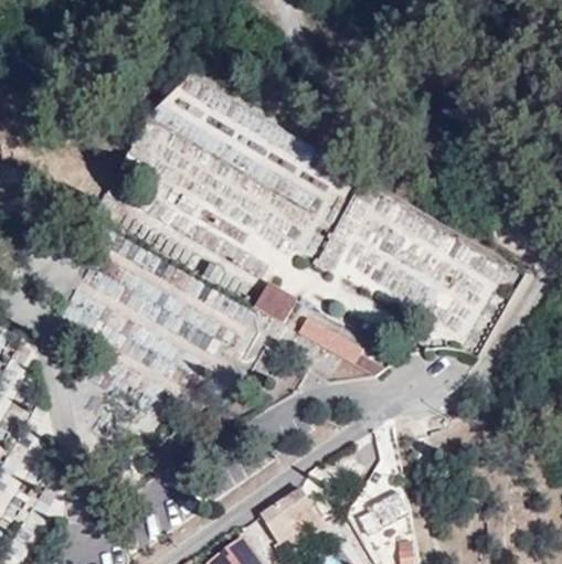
[(154,118),(178,134),(192,113),(205,120),(220,98),(183,74),(154,118)]
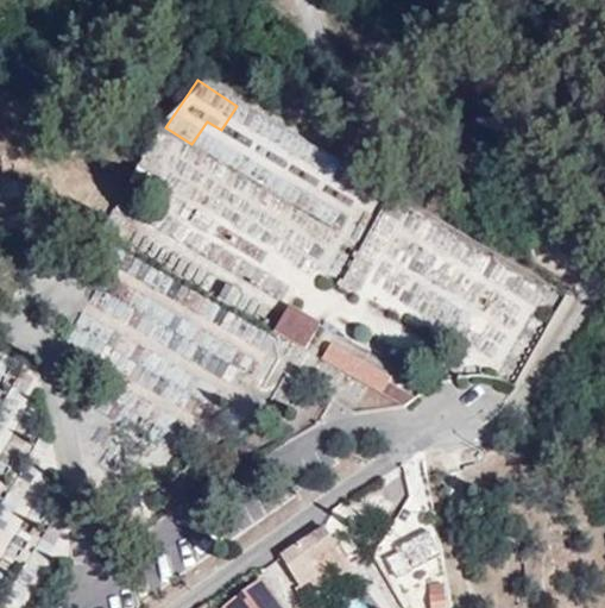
[(118,234),(132,218),(115,204),(101,220),(118,234)]
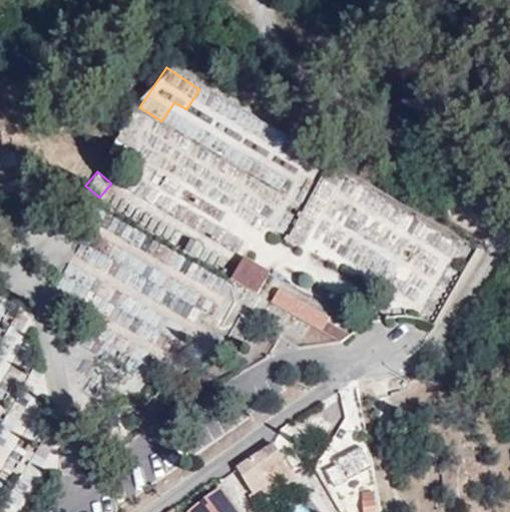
[(241,256),(229,277),(256,292),(268,271),(241,256)]
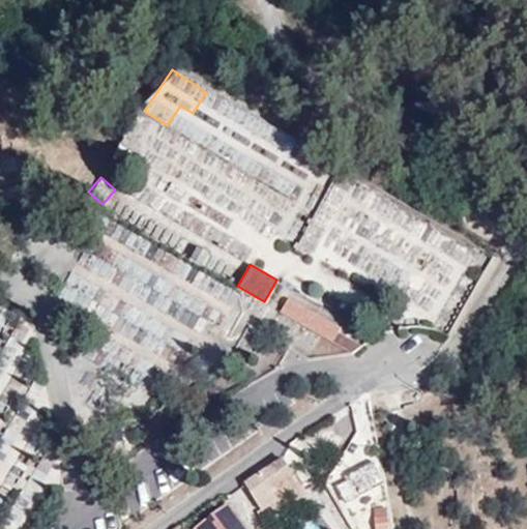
[(79,303),(90,283),(68,271),(57,292),(79,303)]
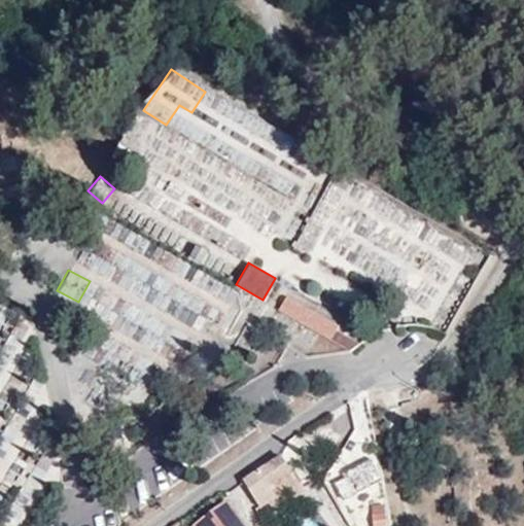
[(167,308),(188,321),(205,296),(184,282),(167,308)]
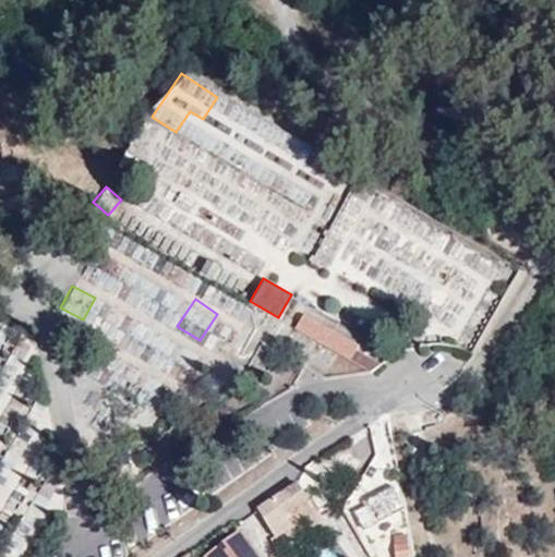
[(294,327),(349,358),(354,349),(357,346),(303,315),(294,327)]
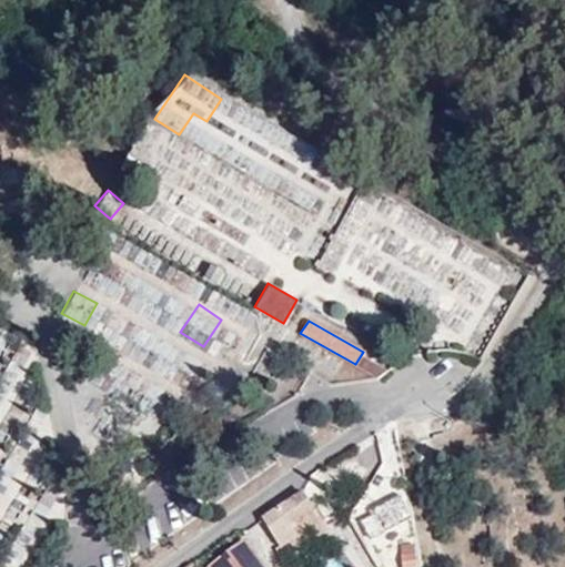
[(355,364),(377,376),(385,370),(361,355),(355,364)]
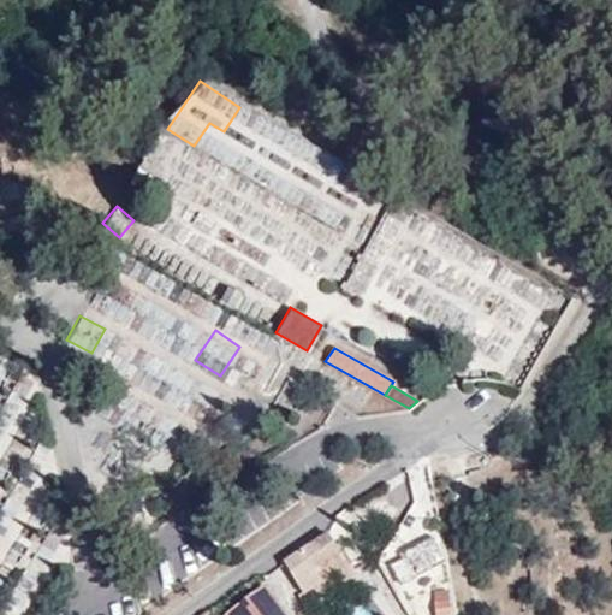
[(345,563),(325,533),(284,559),(302,592),(313,587),(314,590),(320,586),(325,593),(348,578),(339,568),(345,563)]
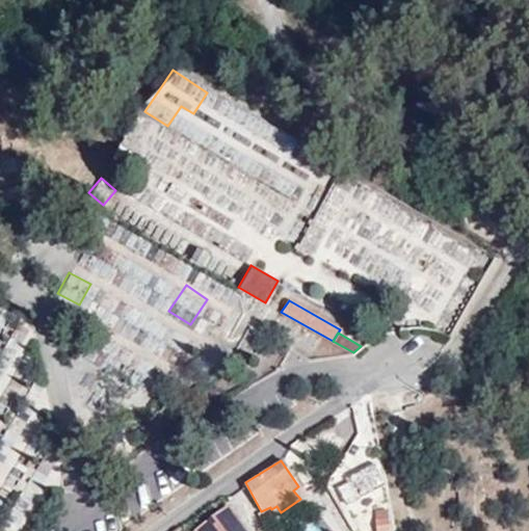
[(346,503),(381,484),(371,465),(348,476),(350,480),(337,486),(346,503)]
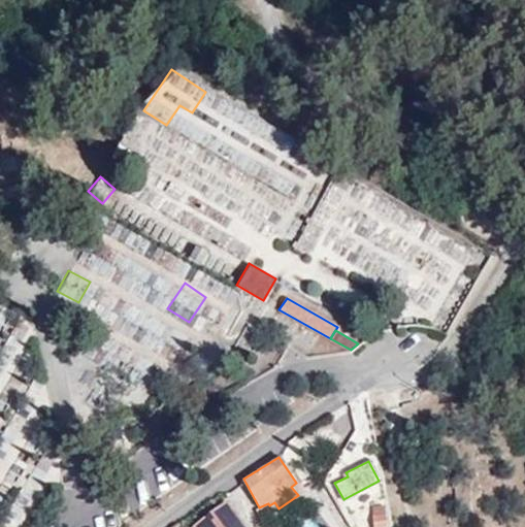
[(302,492),(296,483),(291,487),(298,495),(302,492)]
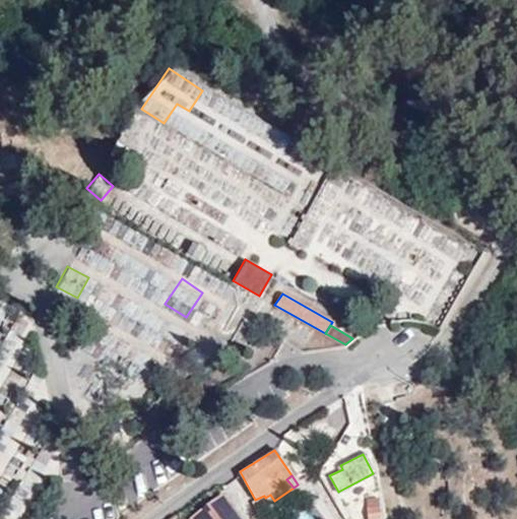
[(240,518),(221,495),(189,518),(240,518)]
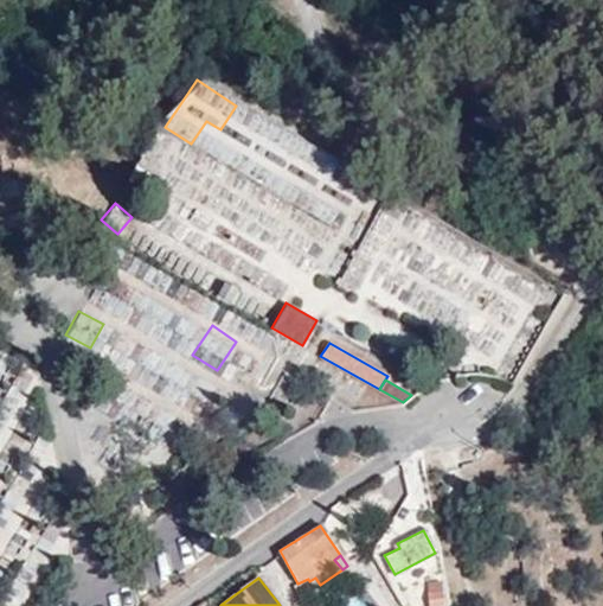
[(315,578),(309,581),(314,588),(320,585),(315,578)]
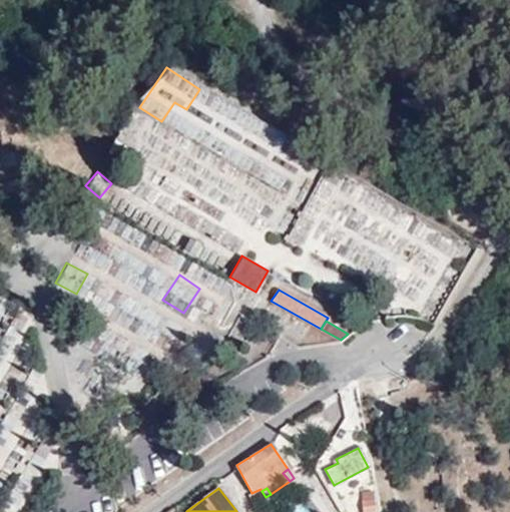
[(375,511),(373,500),(361,502),(362,511),(375,511)]
